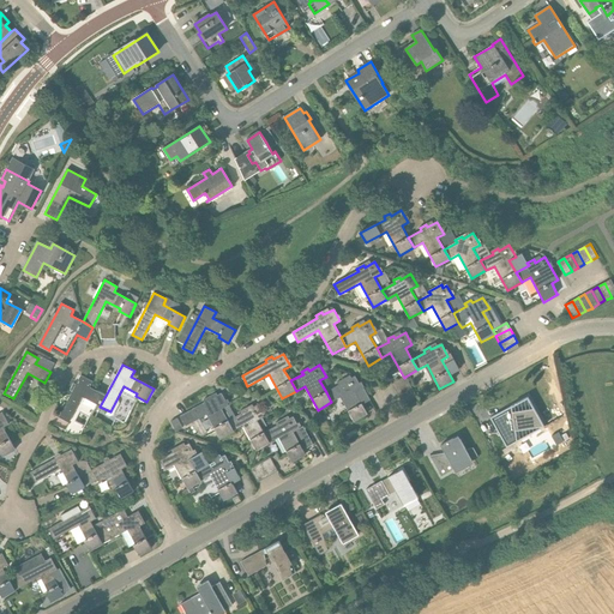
[(83,397),(100,407),(106,396),(90,387),(94,381),(80,375),(59,417),(70,422),(83,397)]
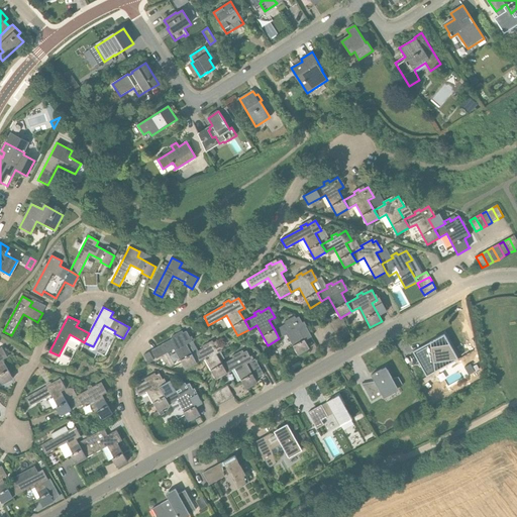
[(312,337),(310,334),(306,325),(304,326),(299,317),(291,322),(289,319),(284,322),(285,324),(275,330),(279,338),(287,334),(298,354),(309,348),(305,340),(312,337)]
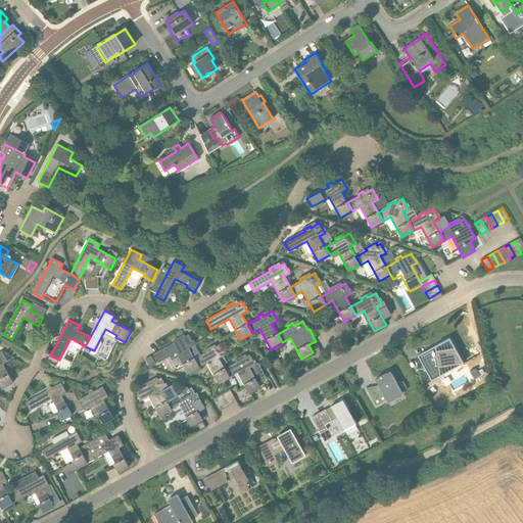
[(344,322),(334,327),(337,333),(348,327),(345,321),(344,322)]
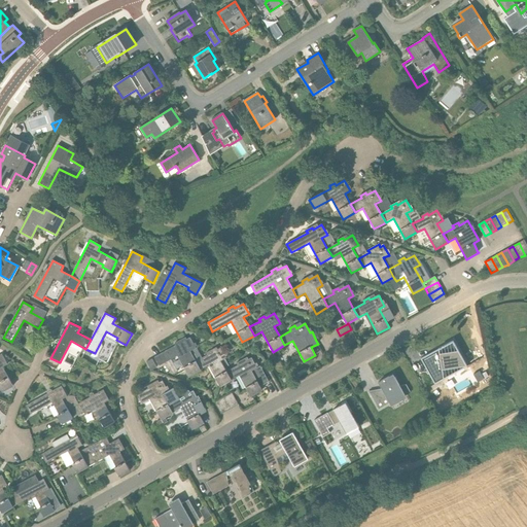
[(351,329),(340,336),(343,341),(354,335),(351,329)]
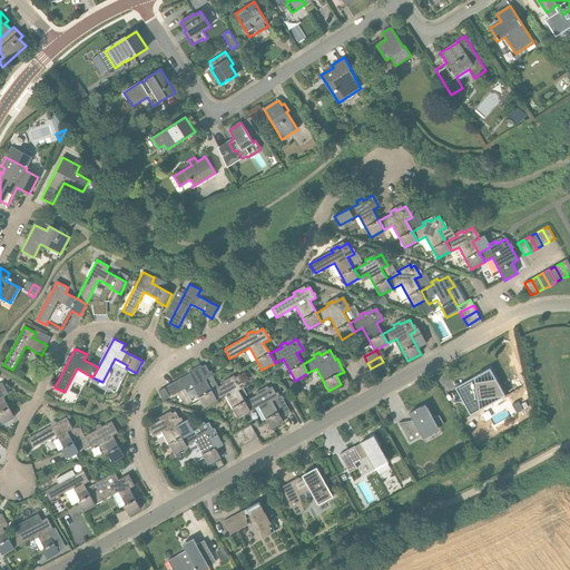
[(383,362),(371,369),(374,375),(386,367),(383,362)]
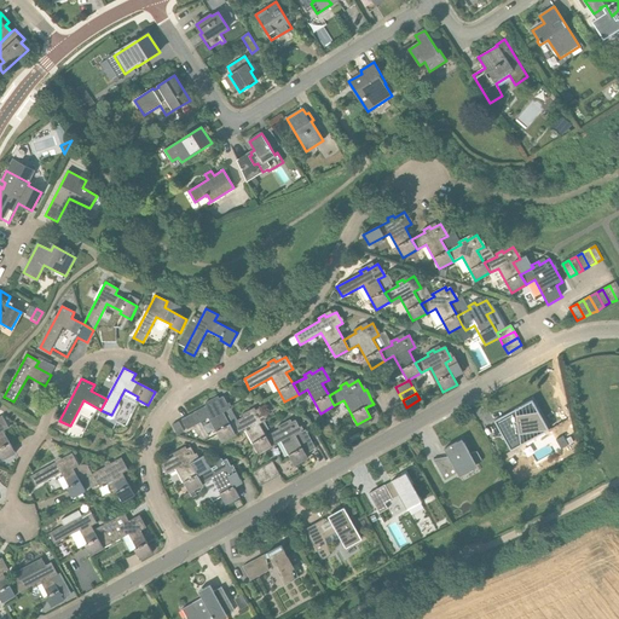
[(236,435),(230,424),(229,421),(233,418),(229,410),(230,409),(224,397),(213,403),(212,400),(206,404),(207,406),(181,420),(187,429),(208,418),(223,443),(236,435)]
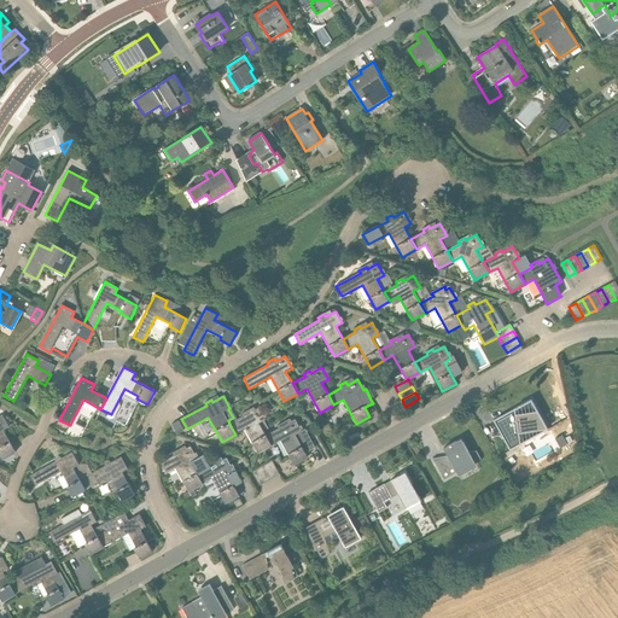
[(494,421),(509,450),(548,430),(531,400),(494,421)]
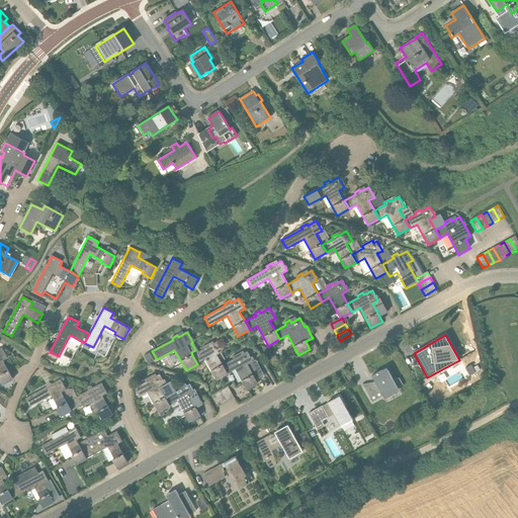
[(228,373),(223,365),(221,362),(225,359),(222,353),(223,352),(217,342),(208,347),(207,345),(202,347),(203,350),(192,355),(197,364),(204,359),(216,380),(228,373)]
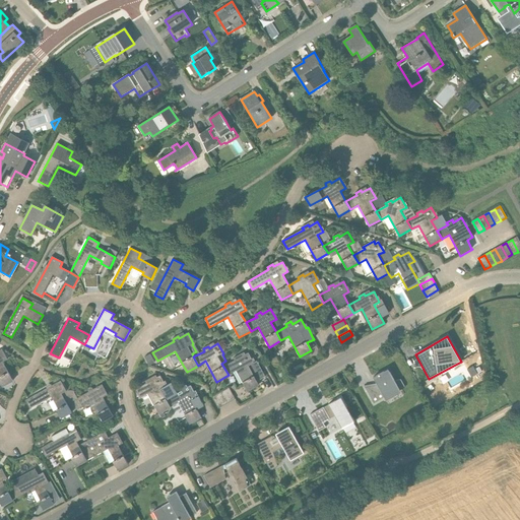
[(2,350),(0,350),(0,383),(2,387),(13,381),(2,363),(7,360),(2,350)]
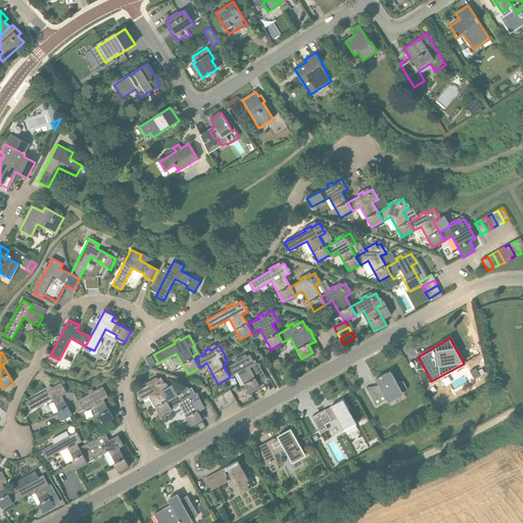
[(225,369),(230,377),(237,373),(248,393),(260,387),(249,369),(255,366),(249,355),(241,360),(240,358),(235,361),(236,363),(225,369)]
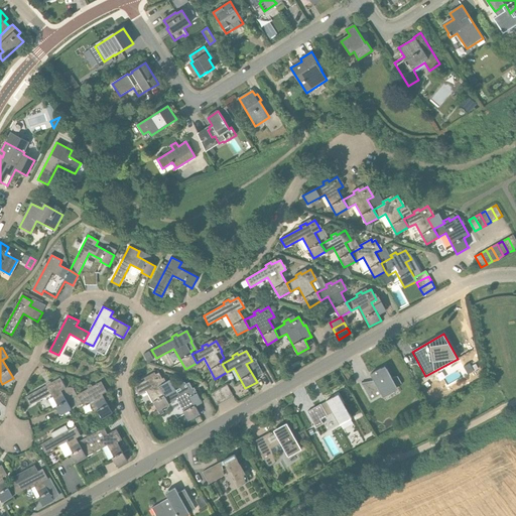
[(153,360),(149,352),(143,355),(148,363),(153,360)]
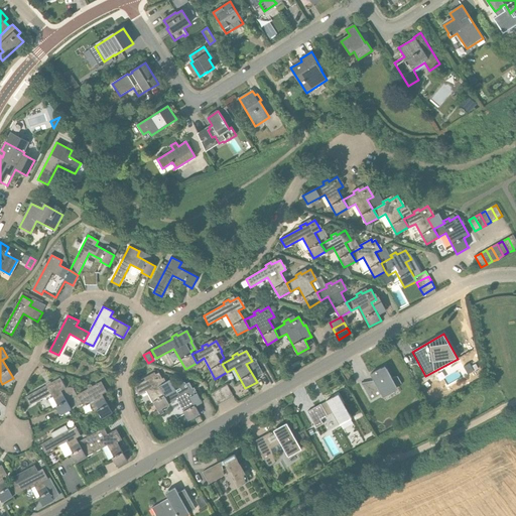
[(361,383),(371,401),(382,395),(383,398),(398,389),(396,387),(402,384),(398,377),(391,378),(385,366),(370,375),(374,381),(361,383)]
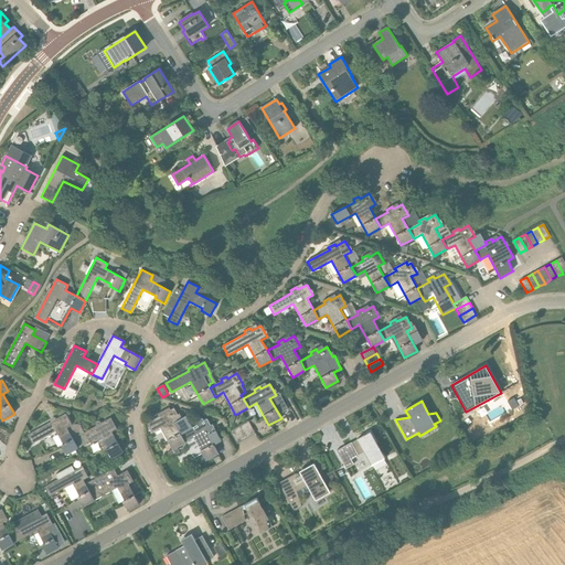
[(185,443),(180,434),(177,428),(181,426),(178,420),(180,419),(173,408),(164,413),(162,411),(157,414),(158,416),(147,423),(151,432),(160,427),(172,449),(177,448),(185,443)]
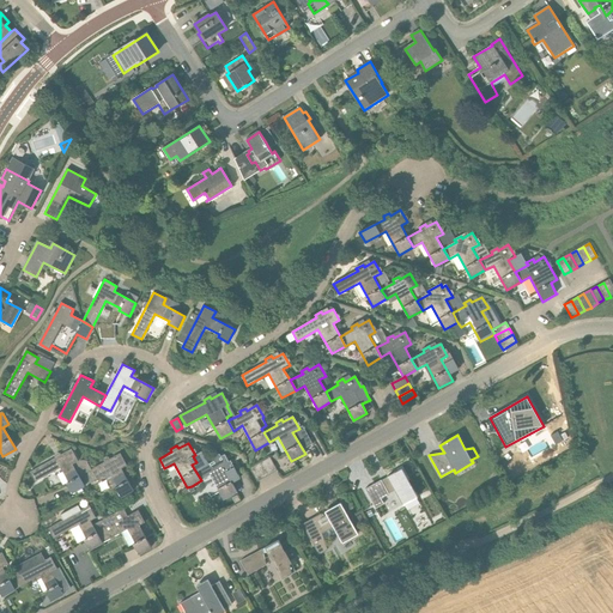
[(78,461),(72,449),(30,472),(36,481),(61,468),(68,481),(66,483),(72,493),(76,492),(77,495),(83,492),(80,489),(85,486),(73,465),(78,461)]
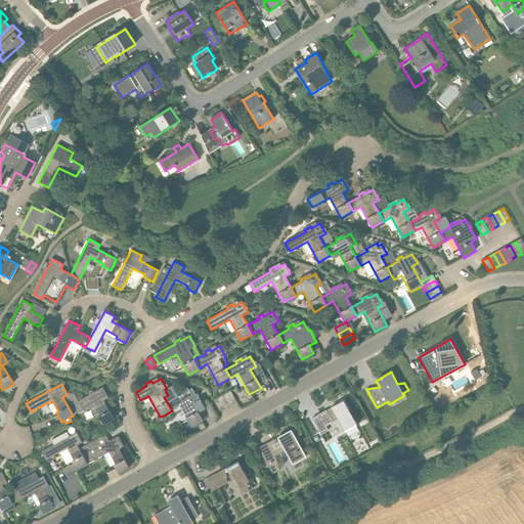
[(62,397),(73,416),(94,403),(100,416),(98,417),(103,425),(115,419),(103,400),(108,397),(102,388),(78,401),(75,395),(76,394),(73,394),(71,394),(69,394),(67,394),(62,397)]
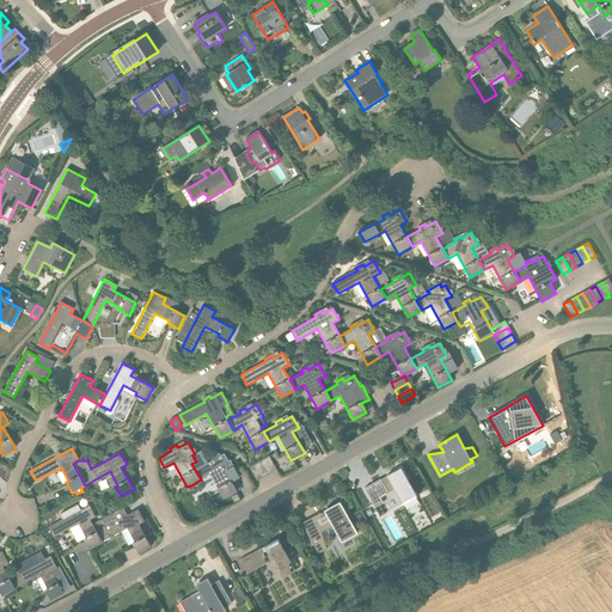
[(195,470),(201,479),(209,475),(222,499),(237,491),(225,470),(231,466),(224,454),(214,459),(213,457),(207,460),(208,463),(195,470)]
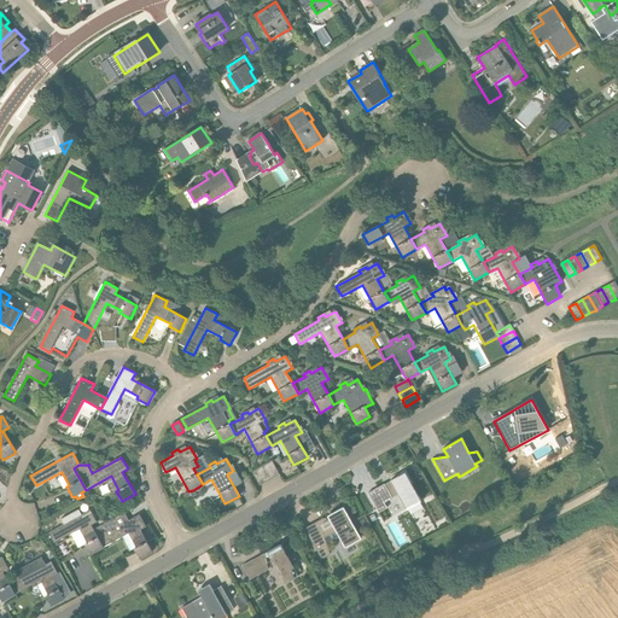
[(273,478),(280,474),(272,461),(266,465),(273,478)]
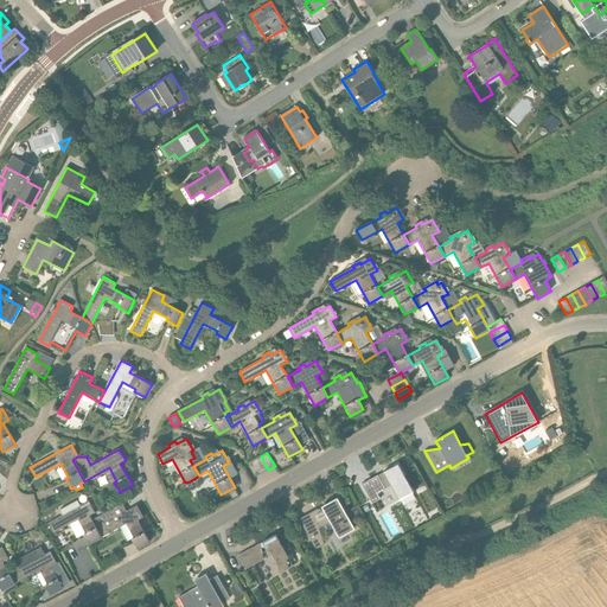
[(262,473),(268,470),(261,457),(254,460),(262,473)]
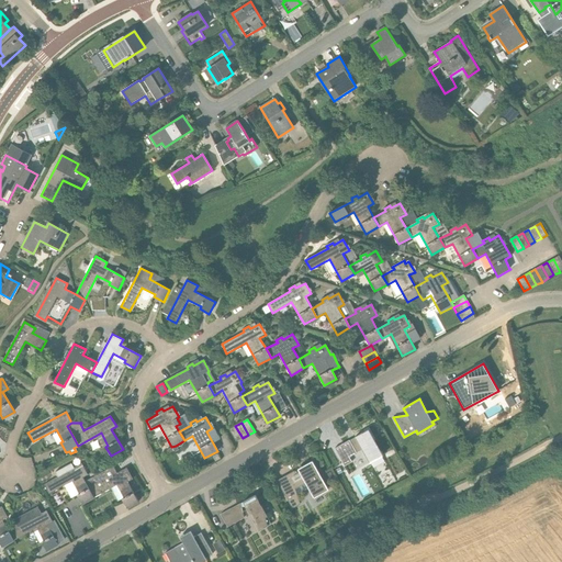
[(243,438),(235,426),(229,429),(236,441),(243,438)]
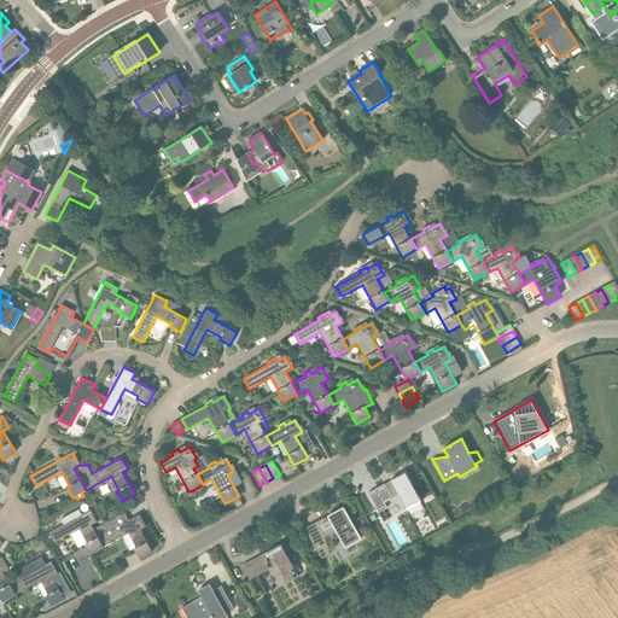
[(392,497),(396,496),(398,494),(407,509),(421,501),(406,473),(390,481),(391,483),(385,487),(384,484),(368,494),(379,513),(388,508),(385,502),(392,497)]
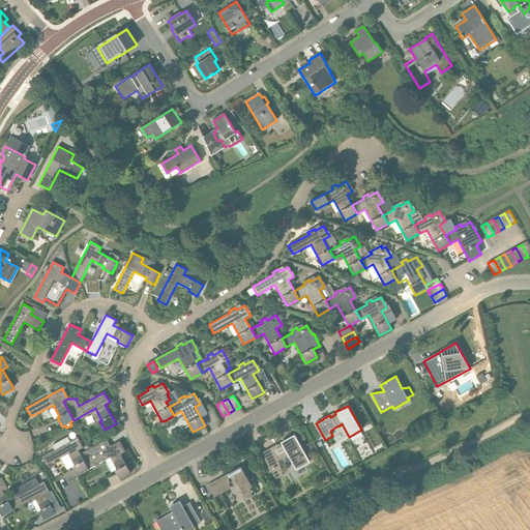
[(88,469),(80,454),(78,450),(83,447),(78,437),(41,458),(47,466),(68,453),(75,466),(72,467),(78,475),(88,469)]
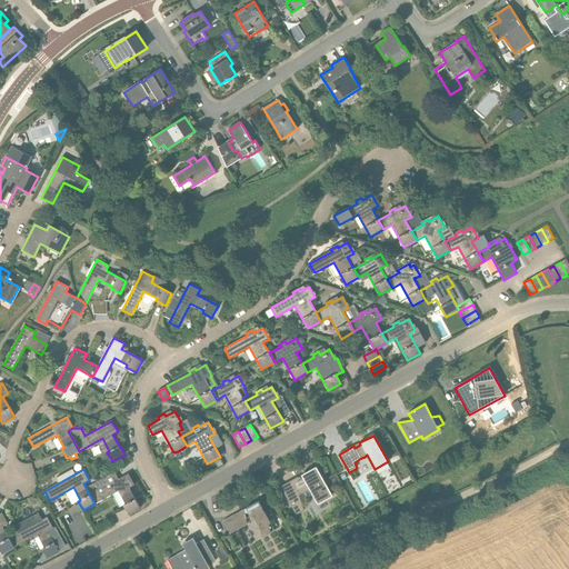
[(280,487),(297,515),(303,511),(303,510),(305,510),(299,495),(310,489),(318,503),(331,496),(317,470),(300,480),(298,477),(280,487)]
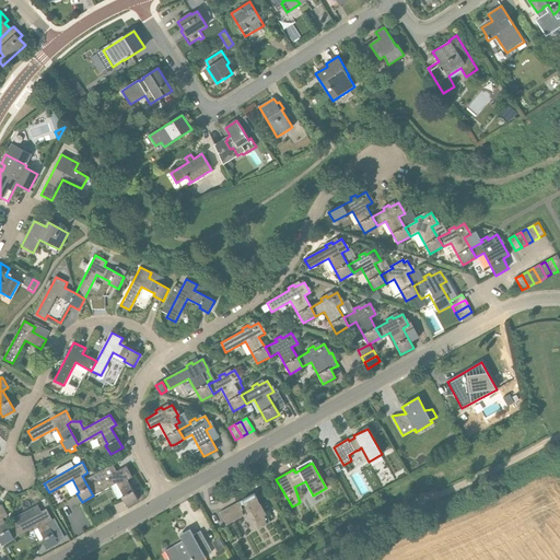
[(84,480),(93,496),(94,496),(116,483),(124,496),(121,497),(127,506),(138,500),(127,480),(132,477),(126,466),(108,476),(104,469),(84,480)]
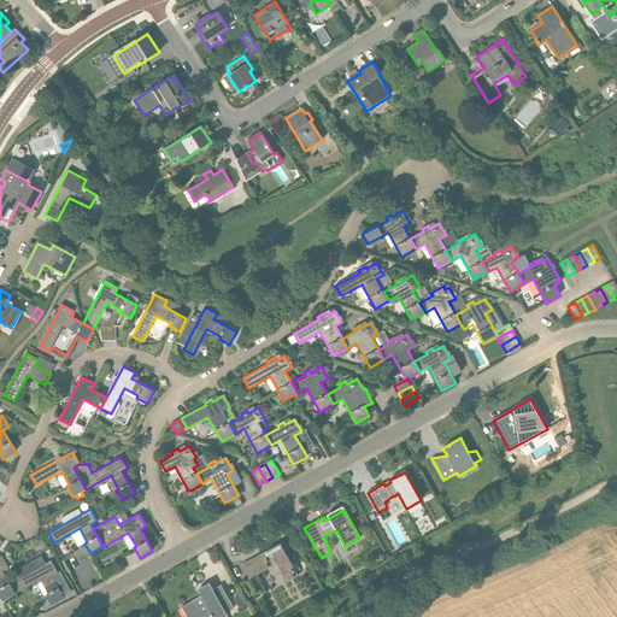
[(281,544),(244,564),(251,579),(269,569),(269,566),(275,563),(285,582),(299,575),(281,544)]
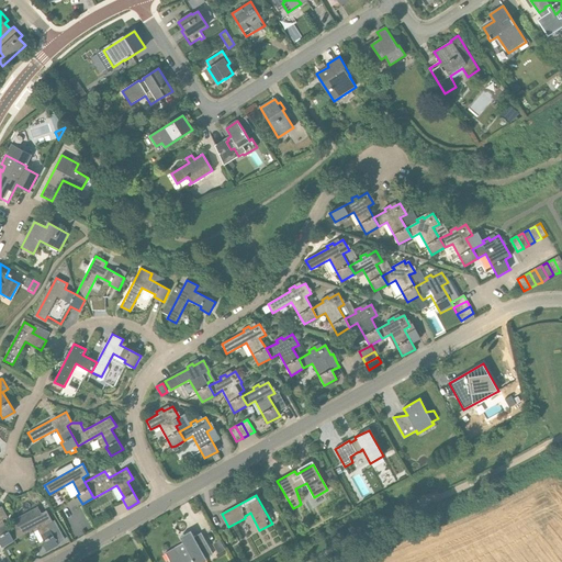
[(13,540),(9,531),(2,520),(8,518),(2,506),(0,507),(0,542),(2,547),(13,540)]
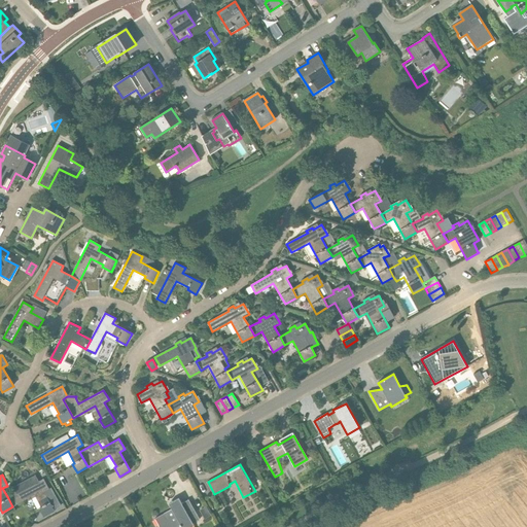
[(8,498),(12,506),(13,507),(34,495),(41,507),(39,508),(44,517),(55,511),(44,492),(49,489),(43,479),(8,498)]
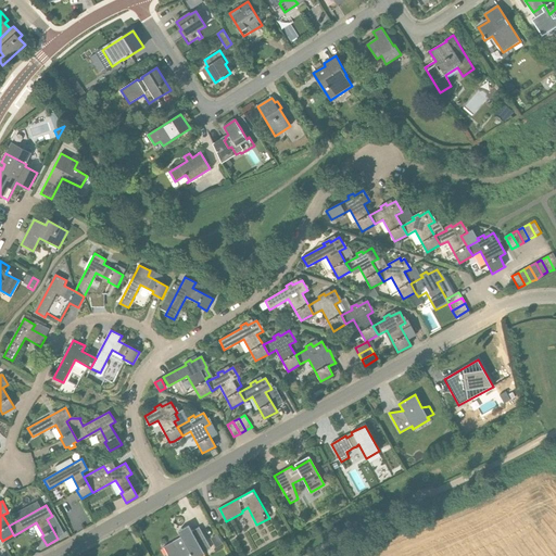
[(236,536),(238,535),(230,521),(227,523),(236,536)]
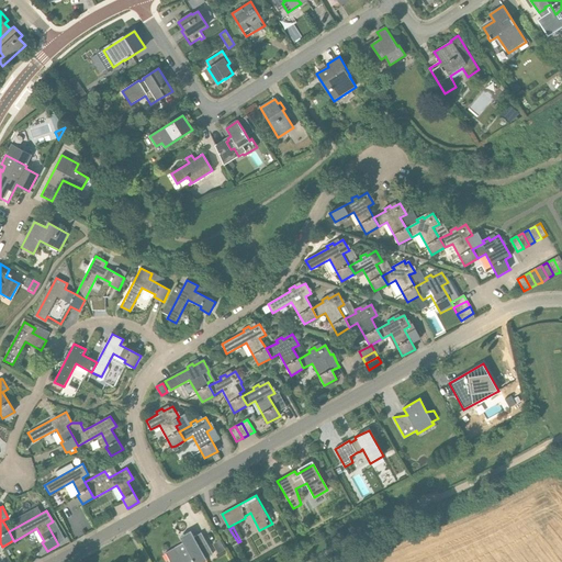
[(183,542),(166,553),(170,561),(204,561),(208,561),(206,558),(213,554),(201,532),(194,537),(191,531),(180,537),(183,542)]
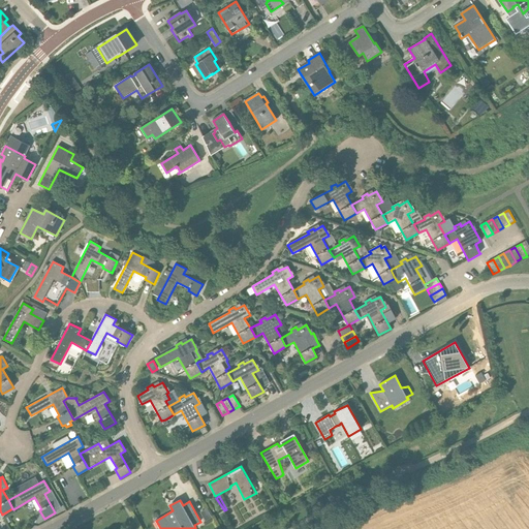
[(211,519),(206,509),(198,512),(205,523),(211,519)]
